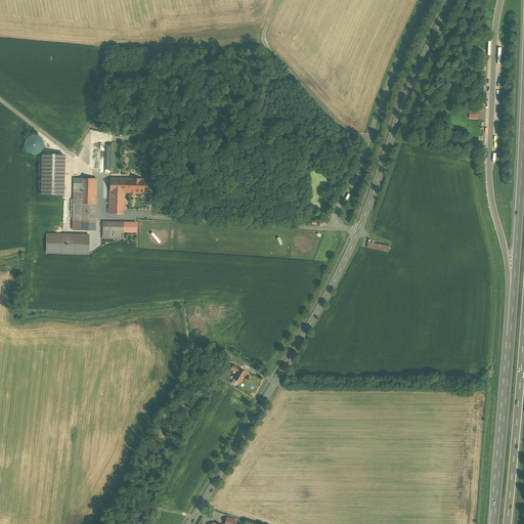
[(478,107),(470,107),(470,117),(477,117),(478,107)]
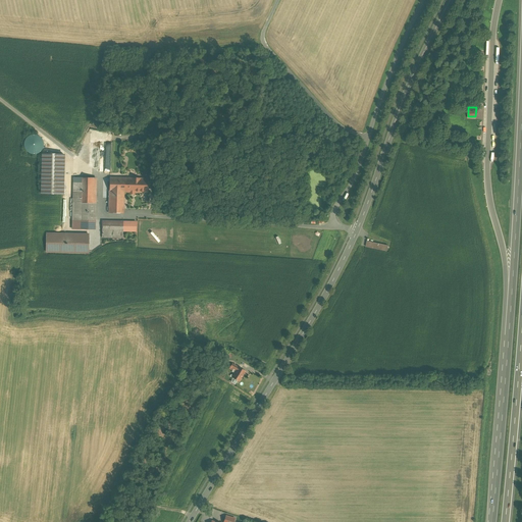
[(28,132),(21,136),(19,141),(20,146),(25,151),(32,152),(38,148),(40,142),(38,136),(34,132),(28,132)]
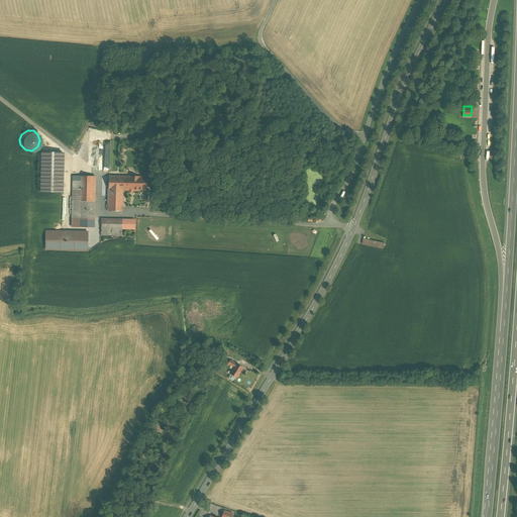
[(64,153),(40,153),(39,193),(64,193),(64,153)]
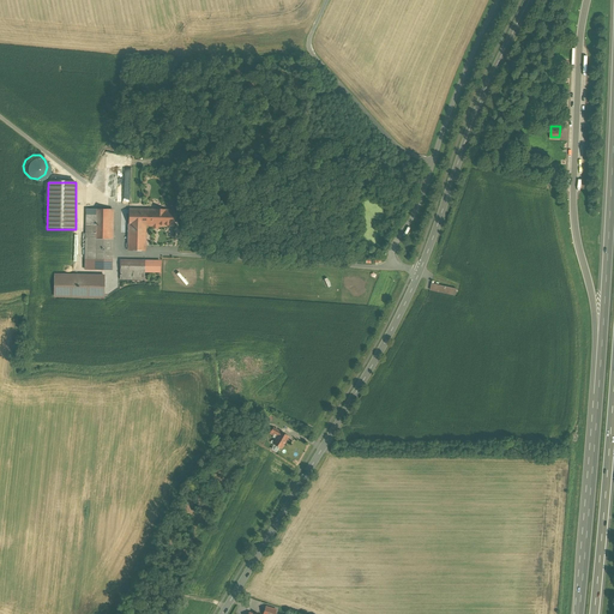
[(113,260),(114,210),(86,209),(85,259),(113,260)]
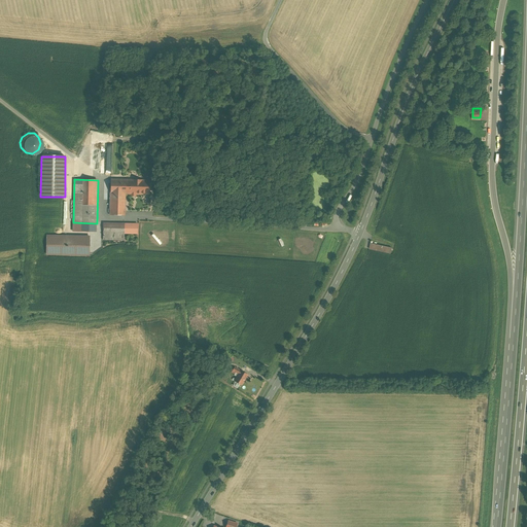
[(128,216),(128,198),(149,198),(149,180),(110,179),(110,197),(109,216),(128,216)]
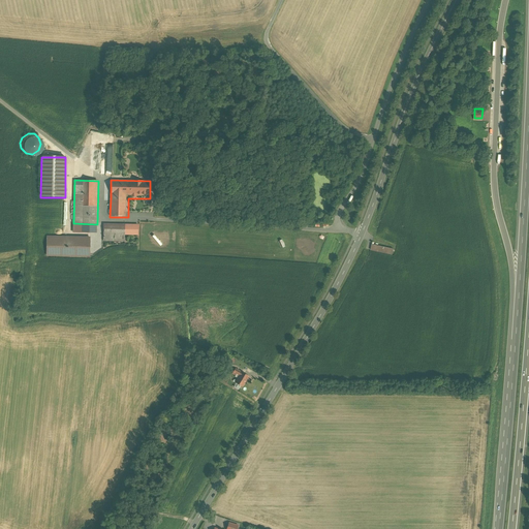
[(124,224),(103,224),(102,242),(124,242),(124,224)]
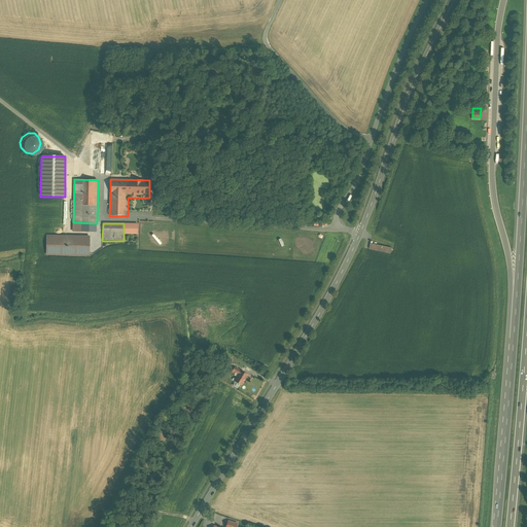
[(90,236),(45,235),(45,256),(90,257),(90,236)]
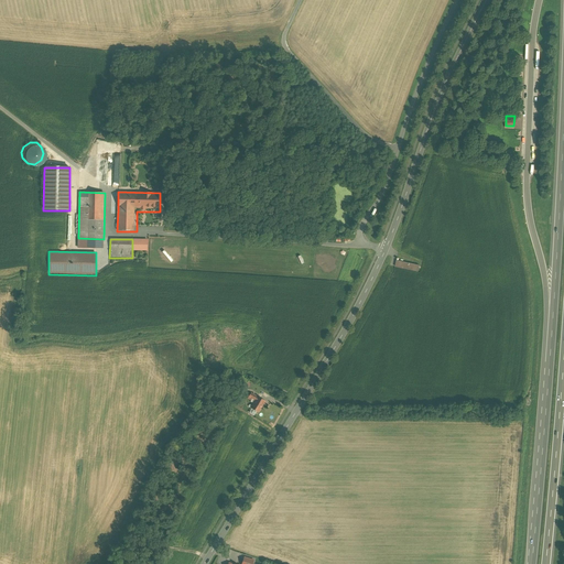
[(414,260),(391,256),(389,264),(413,269),(414,260)]
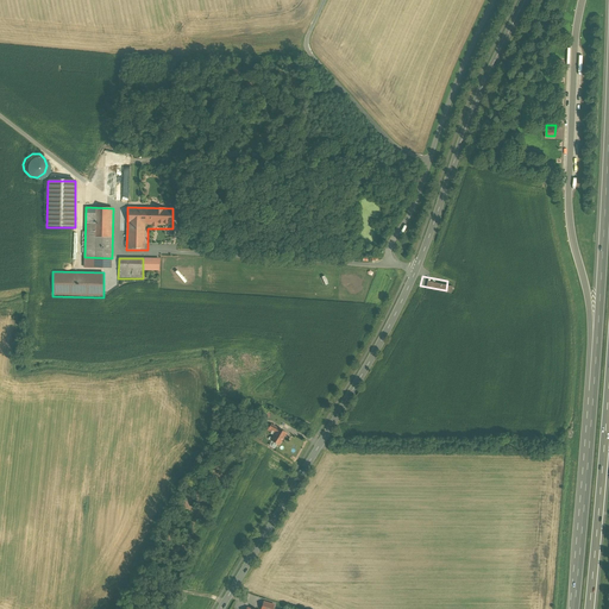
[(268,431),(264,437),(271,440),(275,434),(268,431)]
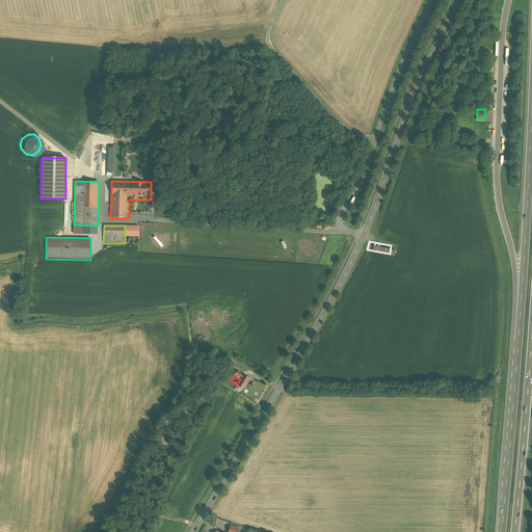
[(240,395),(247,383),(240,379),(233,391),(240,395)]
